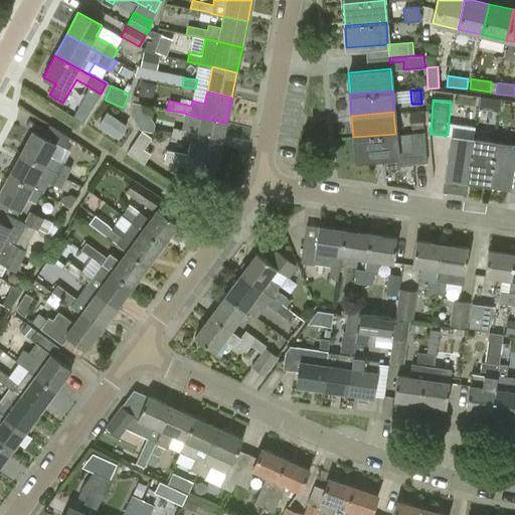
[(411,129),(422,128),(420,112),(409,113),(411,129)]
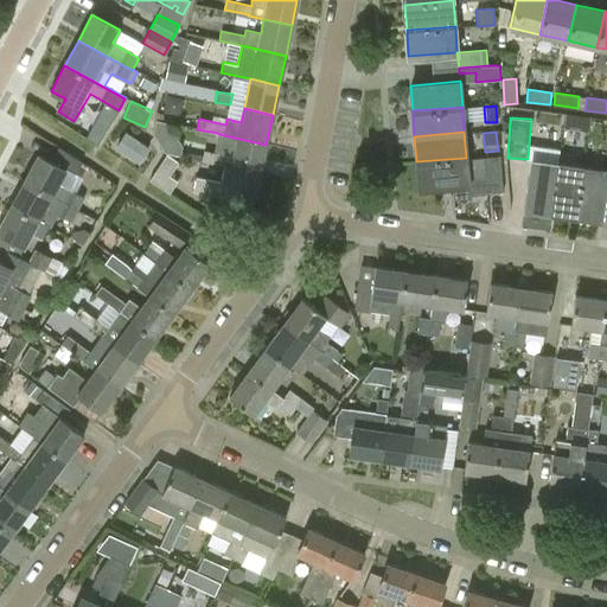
[(126,134),(117,147),(140,163),(148,149),(126,134)]
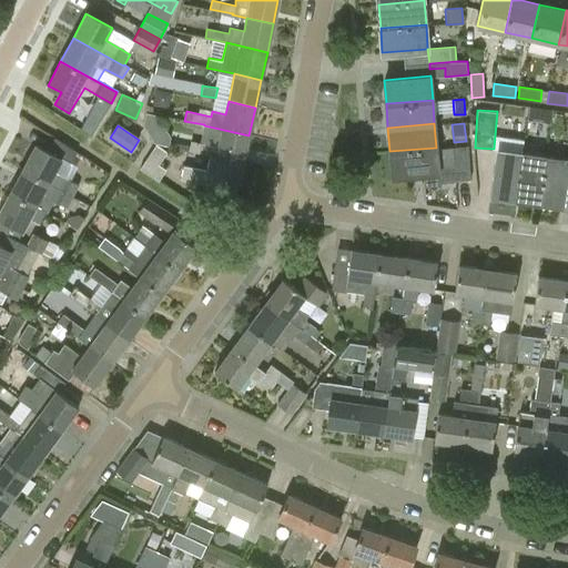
[(249,135),(204,125),(201,142),(206,143),(204,153),(210,154),(210,155),(243,163),(249,135)]
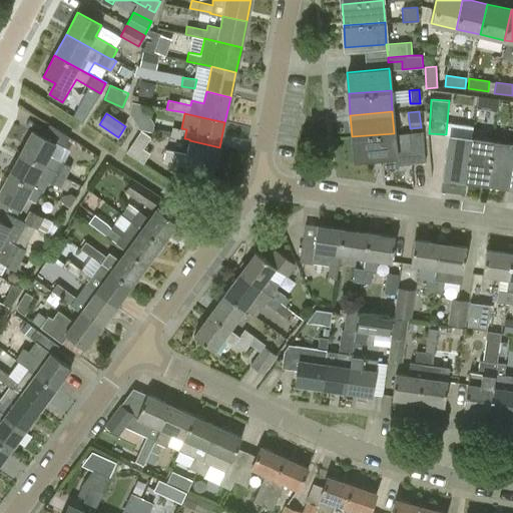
[(31,131),(20,152),(65,177),(66,177),(72,166),(50,154),(55,143),(63,147),(69,137),(49,124),(42,137),(31,131)]
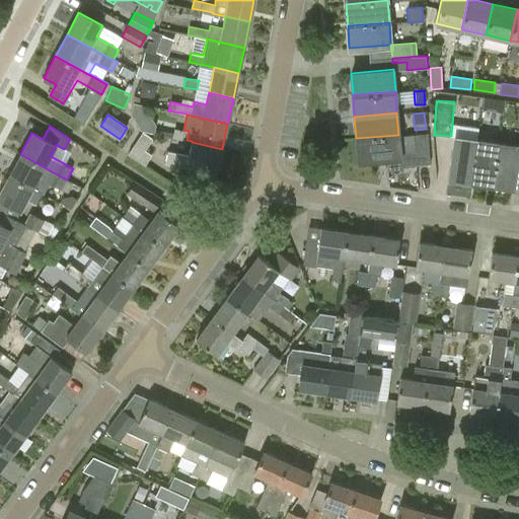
[(173,137),(187,140),(189,131),(183,130),(175,129),(173,137)]
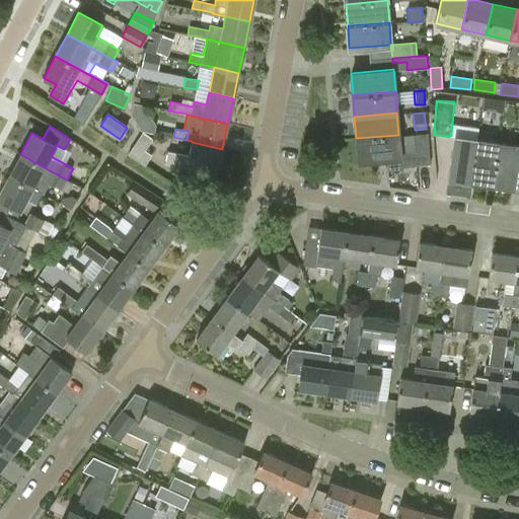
[(143,131),(128,153),(145,165),(152,155),(145,150),(153,138),(143,131)]
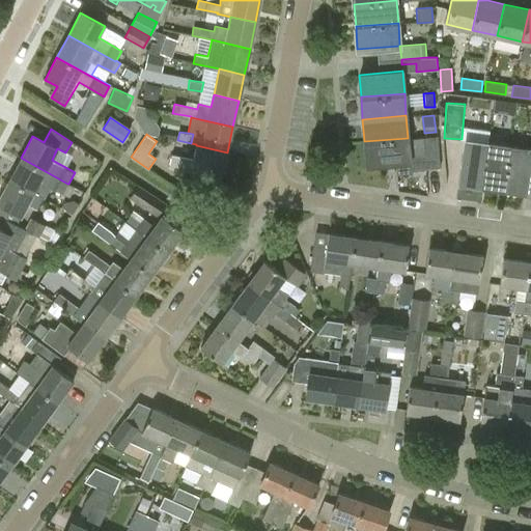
[(408,138),(364,141),(366,165),(409,162),(409,163),(425,162),(425,169),(441,168),(438,136),(408,138)]
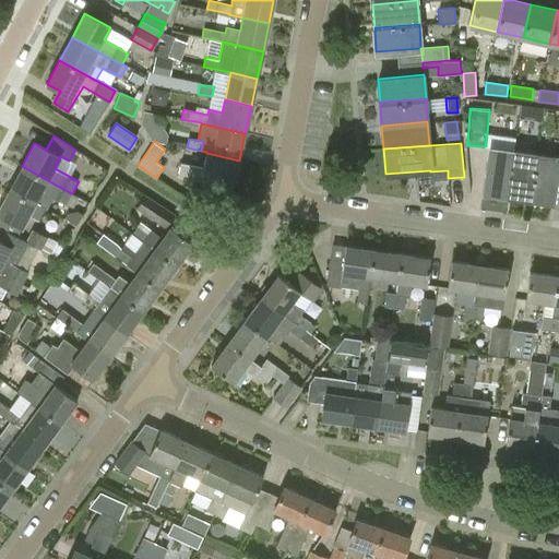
[(508,197),(514,151),(490,147),(484,193),(508,197)]
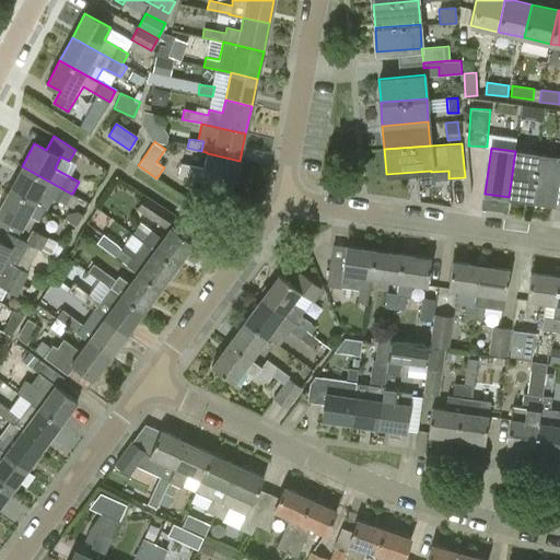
[(539,154),(515,151),(509,197),(532,200),(539,154)]
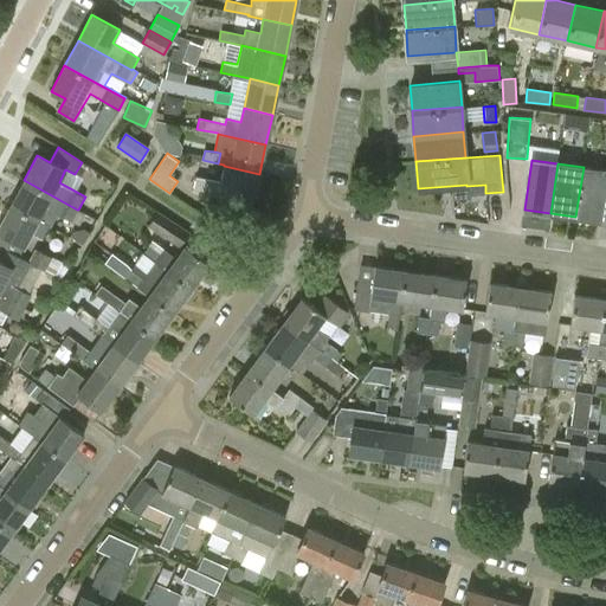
[(259,174),(224,166),(220,181),(197,175),(193,191),(252,204),(259,174)]
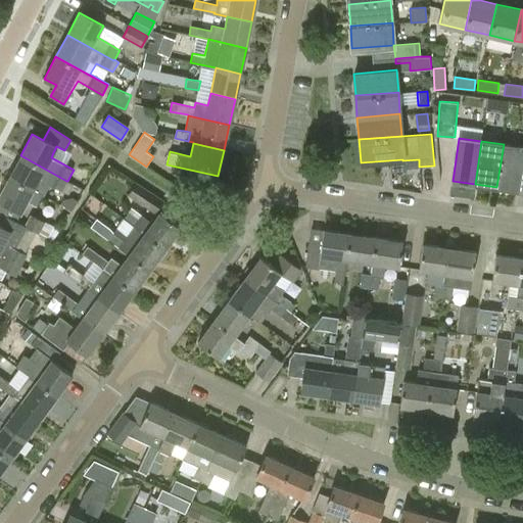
[(522,147),(504,144),(496,187),(519,190),(522,162),(522,147)]
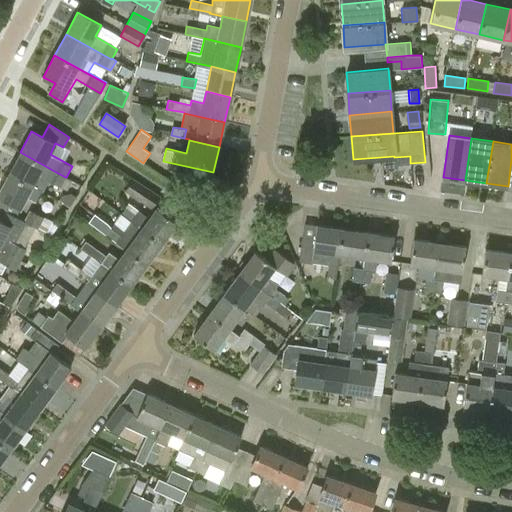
[(20,152),(9,174),(41,191),(42,192),(48,181),(66,190),(71,180),(66,177),(65,177),(20,152)]
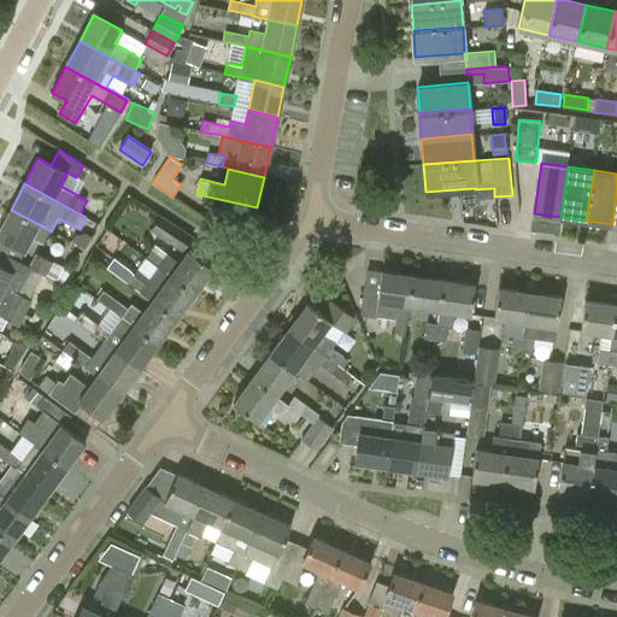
[(50,230),(11,210),(0,228),(0,238),(25,251),(33,236),(42,242),(50,230)]
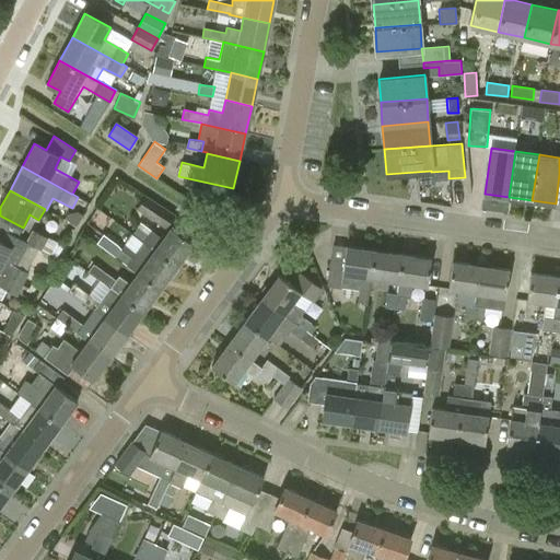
[(144,196),(137,208),(166,228),(175,216),(144,196)]
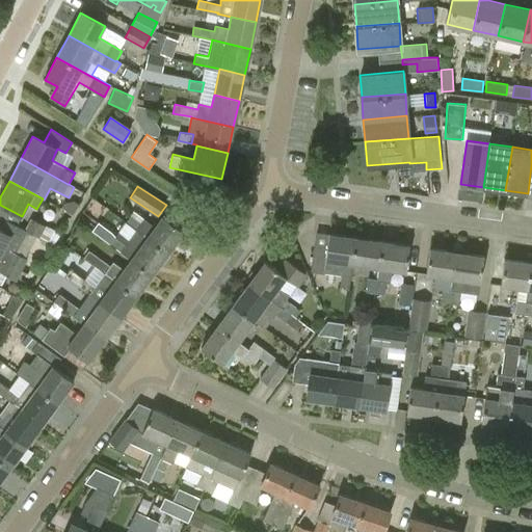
[(162,216),(155,228),(134,211),(126,221),(136,230),(167,254),(183,232),(162,216)]
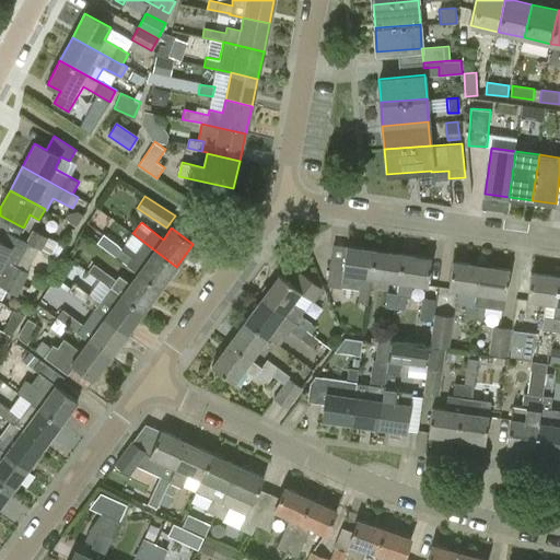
[(33,230),(26,241),(50,254),(57,243),(33,230)]
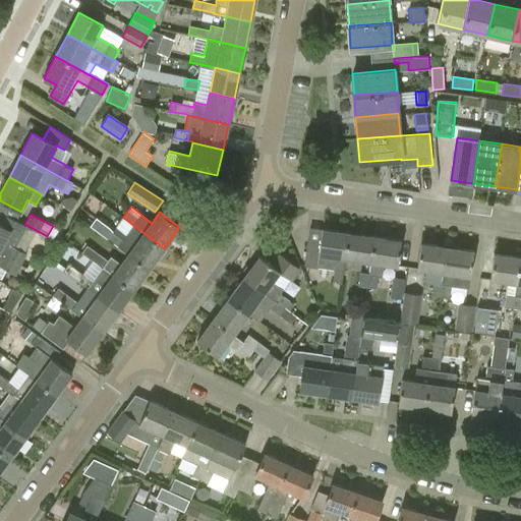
[(164,248),(133,225),(123,239),(96,217),(90,225),(128,254),(149,269),(164,248)]
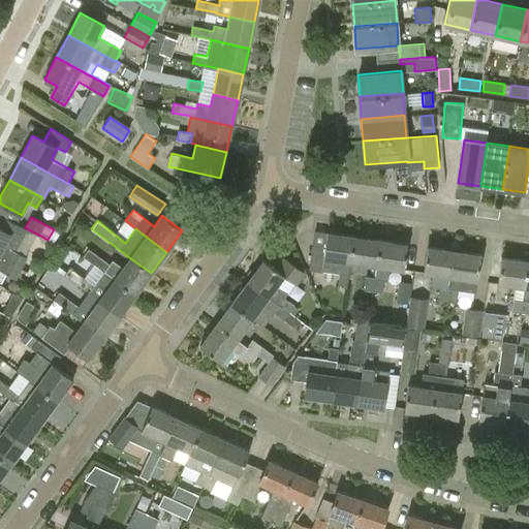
[(0,228),(0,257),(21,269),(28,257),(16,250),(28,229),(17,223),(10,235),(0,228)]
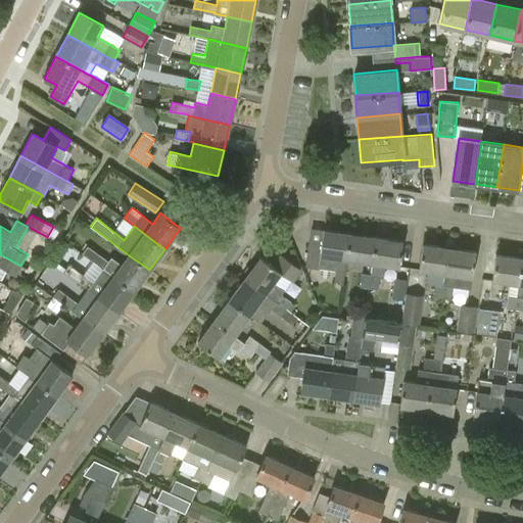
[(323,229),(319,254),(307,252),(305,266),(335,270),(334,283),(342,284),(345,258),(349,233),(323,229)]
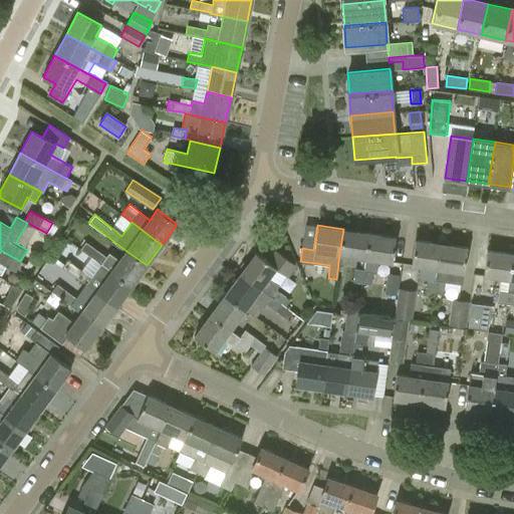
[(343,229),(339,254),(365,257),(369,233),(343,229)]
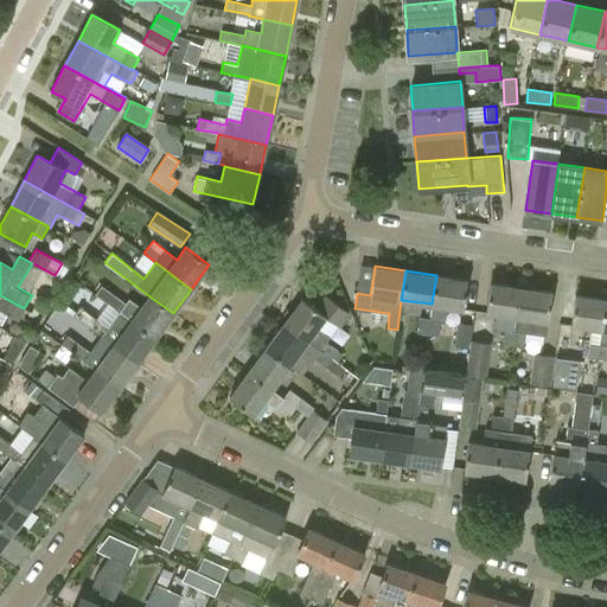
[(436,275),(432,304),(462,308),(466,279),(436,275)]
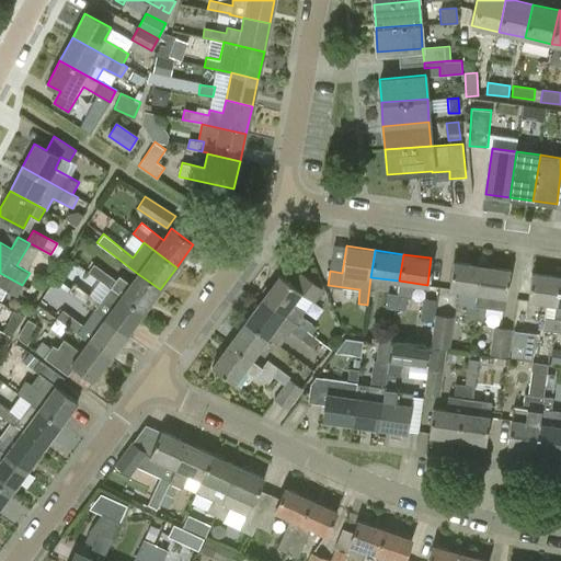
[(473,319),(481,265),(453,261),(449,288),(459,289),(458,304),(467,305),(465,318),(473,319)]
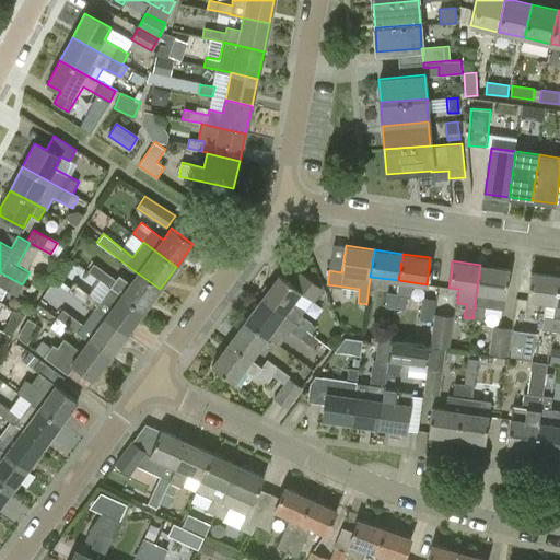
[(138,273),(130,283),(119,275),(115,279),(94,264),(89,271),(103,282),(143,312),(160,289),(138,273)]
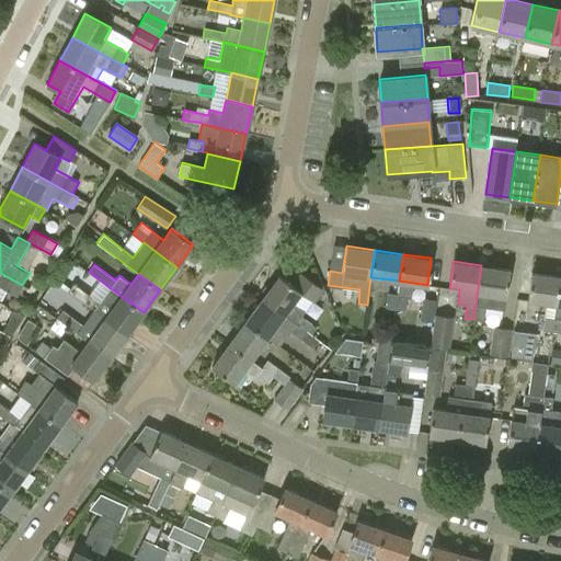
[(481,265),(473,319),(483,320),(485,307),(504,310),(510,270),(481,265)]
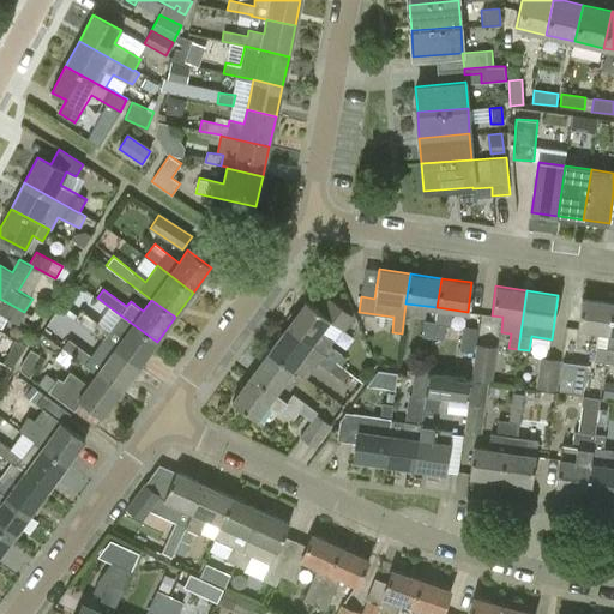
[(306,301),(287,327),(362,381),(341,366),(347,359),(341,354),(342,353),(331,344),(333,341),(327,336),(336,324),(343,330),(354,315),(329,298),(319,311),(306,301)]
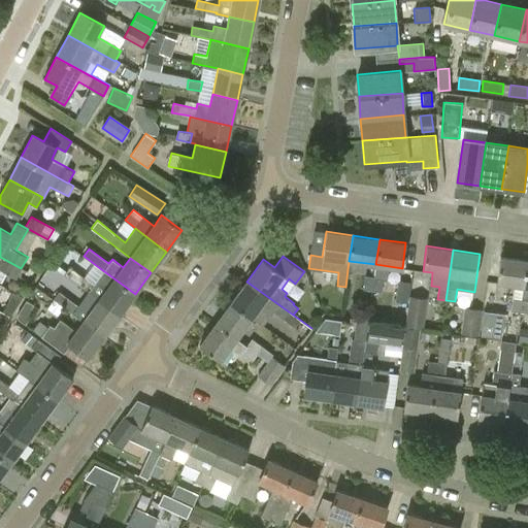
[(21,268),(0,257),(0,285),(3,287),(4,286),(0,284),(0,270),(14,278),(21,268)]
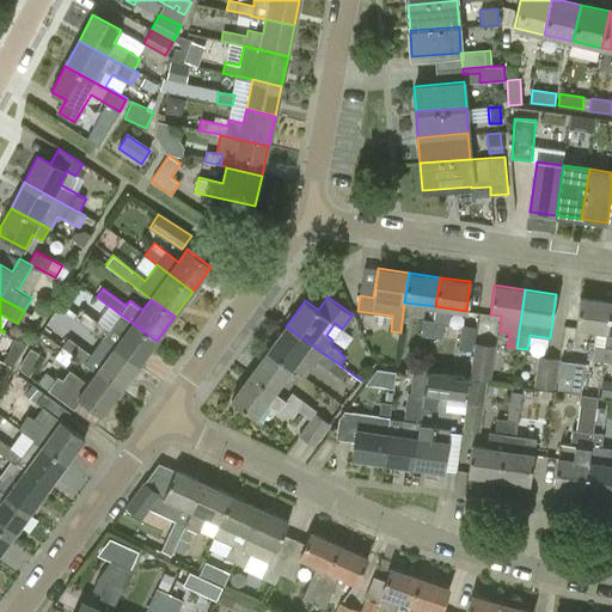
[(603,361),(611,301),(581,298),(576,326),(597,330),(592,360),(603,361)]
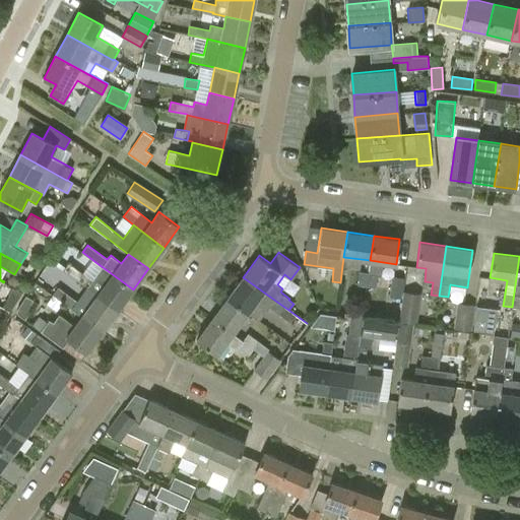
[(133,289),(95,262),(85,274),(69,262),(63,270),(86,287),(87,287),(118,310),(133,289)]
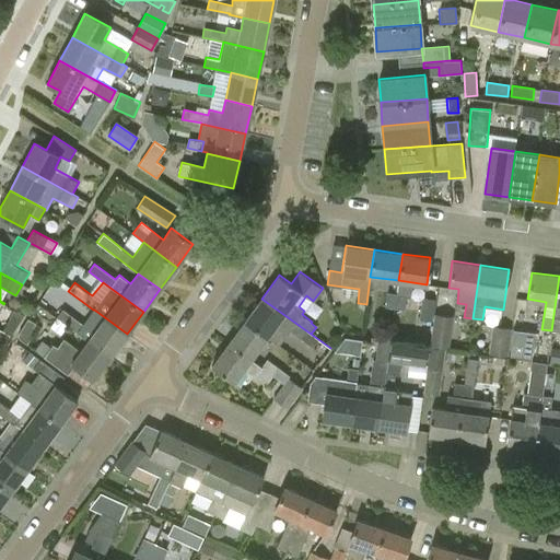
[(394,307),(396,293),(386,292),(385,306),(394,307)]
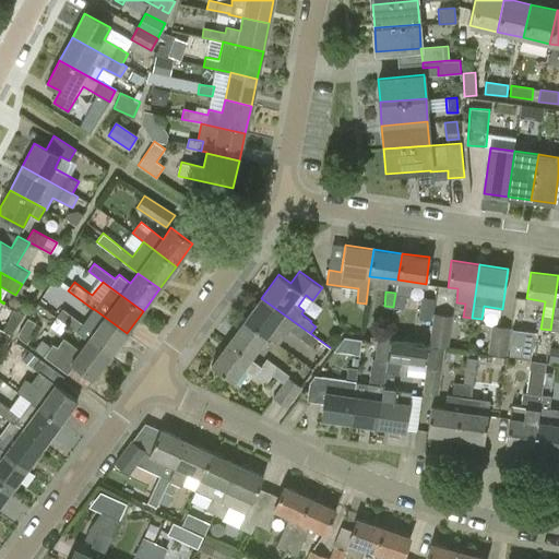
[(406,295),(395,293),(393,307),(404,309),(406,295)]
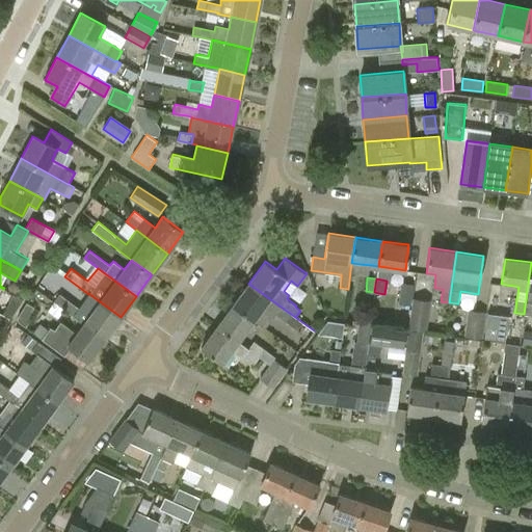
[(402,283),(398,304),(409,306),(413,284),(402,283)]
